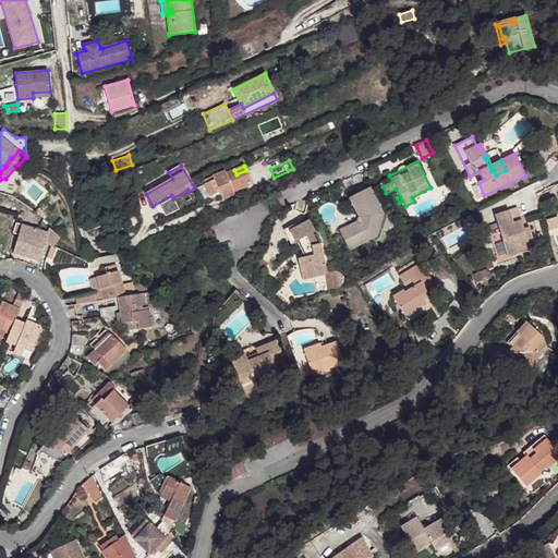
[(215,181),(220,193),(222,198),(234,194),(233,191),(252,183),(246,170),(237,174),(234,170),(226,173),(225,171),(213,177),(215,181)]
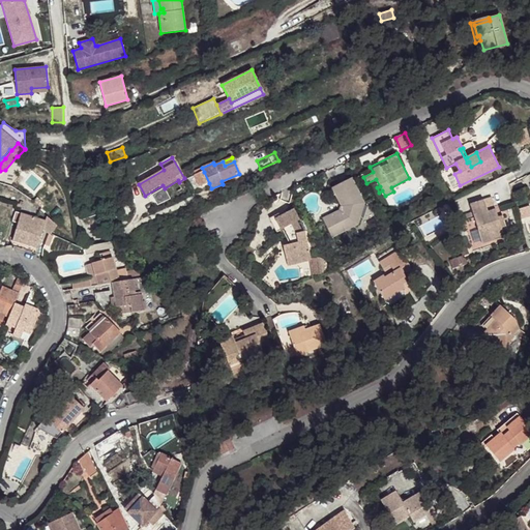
[(204,172),(195,176),(200,187),(209,183),(204,172)]
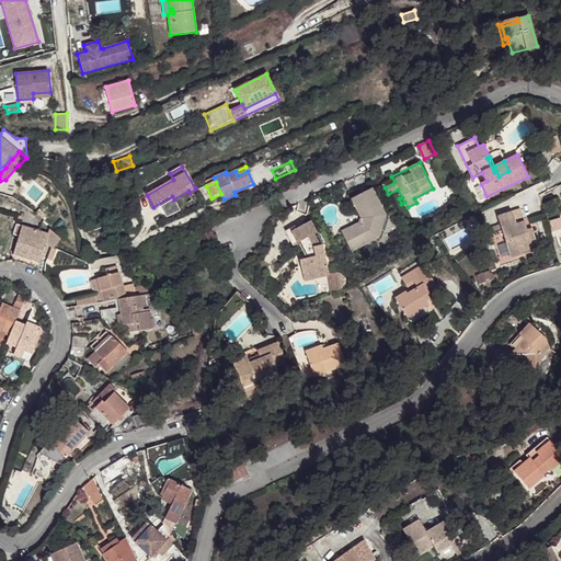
[(361,218),(366,217),(363,226),(343,236),(352,251),(378,237),(386,215),(371,187),(351,198),(361,218)]
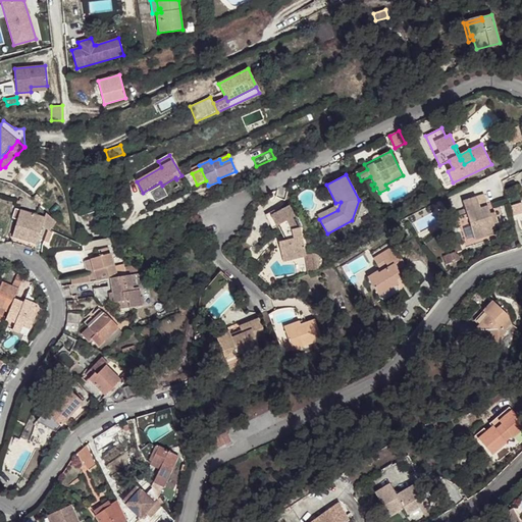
[(15,190),(3,186),(0,197),(11,200),(15,190)]
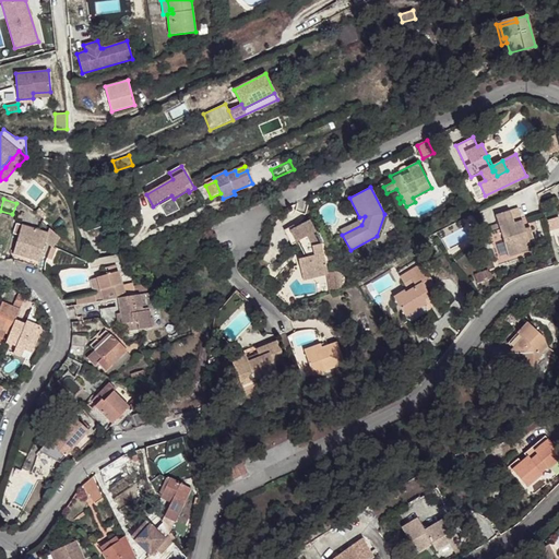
[(498,224),(487,227),(489,234),(500,230),(509,257),(536,248),(530,227),(525,229),(519,207),(496,215),(498,224)]
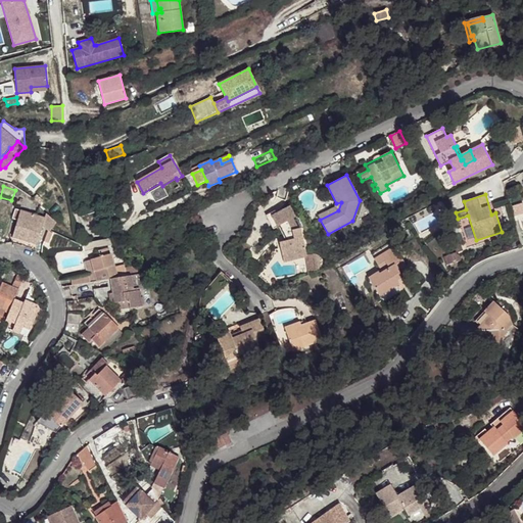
[(341,202),(336,203),(334,207),(318,216),(320,220),(338,210),(341,202)]
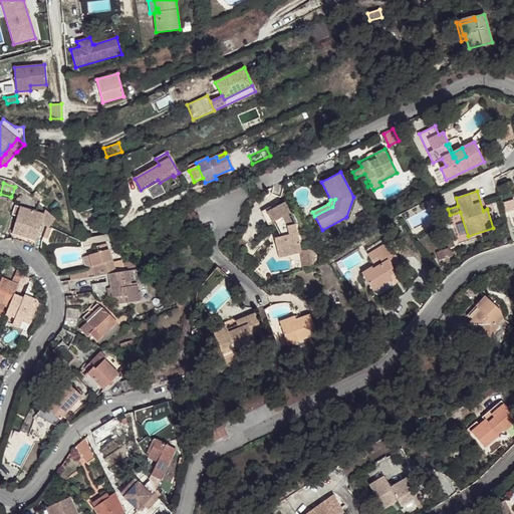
[(285,203),(267,212),(272,222),(274,222),(282,237),(274,239),(276,247),(280,246),(283,256),(301,252),(295,225),(293,225),(287,214),(290,213),(285,203)]
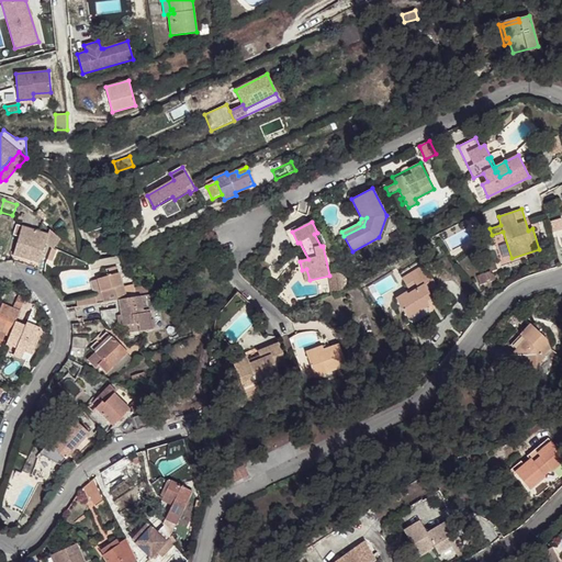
[(22,226),(13,255),(40,262),(45,244),(53,249),(60,239),(49,229),(48,234),(40,232),(41,231),(36,229),(36,231),(22,226)]
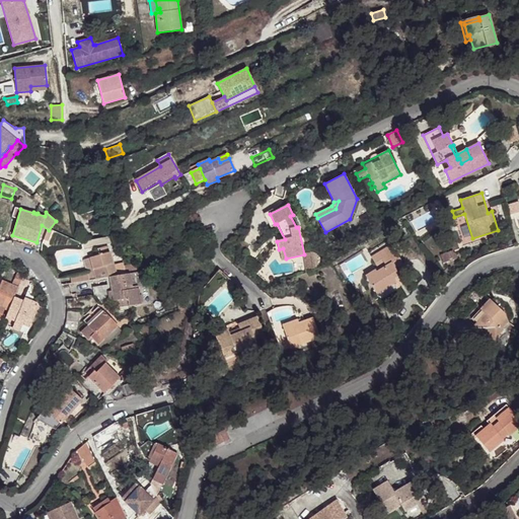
[(275,224),(270,214),(274,212),(273,209),(264,214),(271,226),(275,224)]
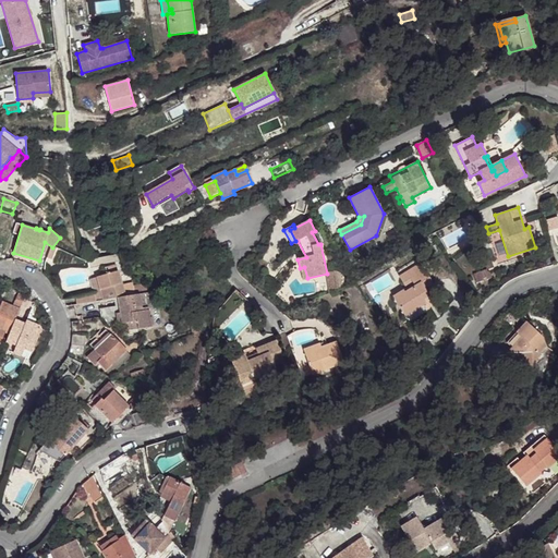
[(412,281),(415,286),(404,292),(403,290),(392,296),(404,316),(425,303),(423,300),(428,295),(425,289),(434,283),(421,263),(399,276),(405,286),(412,281)]
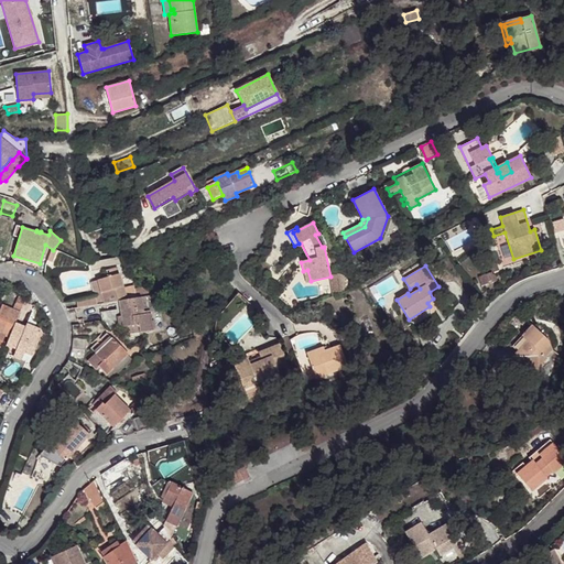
[(108,278),(98,281),(104,304),(119,302),(121,311),(101,312),(102,321),(118,320),(123,318),(123,327),(125,327),(139,325),(140,333),(153,331),(148,301),(151,300),(151,296),(144,288),(134,290),(133,286),(123,290),(117,268),(106,272),(108,278)]
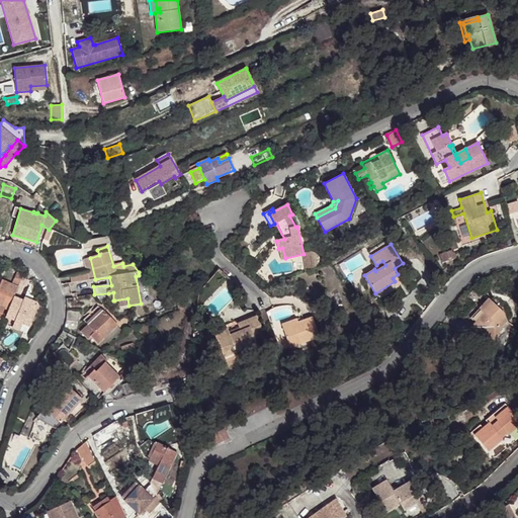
[(452,250),(446,252),(449,260),(457,257),(455,252),(453,253),(452,250)]
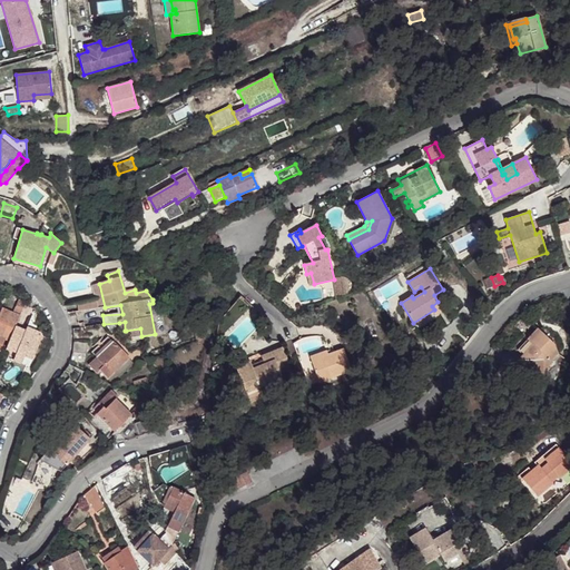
[(343,277),(334,279),(336,298),(343,296),(346,294),(350,290),(351,286),(351,283),(350,281),(347,278),(346,277),(343,277)]
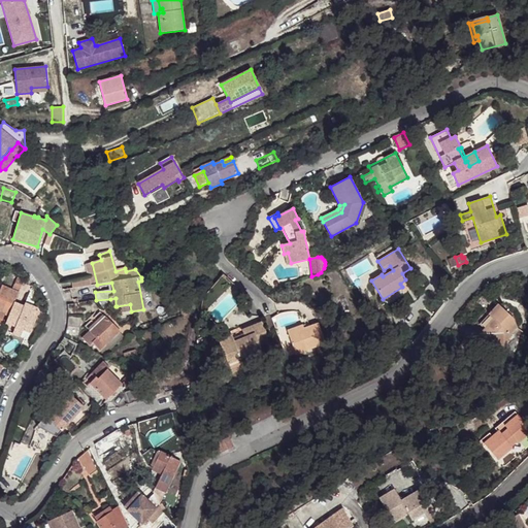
[(455,257),(449,259),(451,267),(458,265),(455,257)]
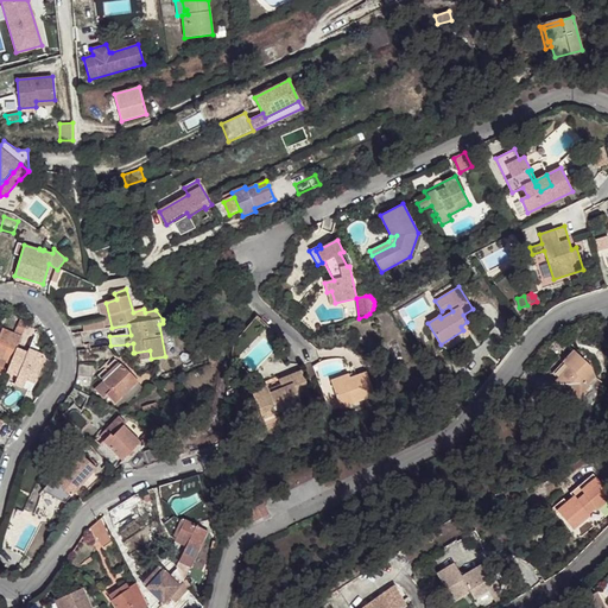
[(112,328),(106,303),(99,305),(102,320),(82,324),(83,333),(112,328)]
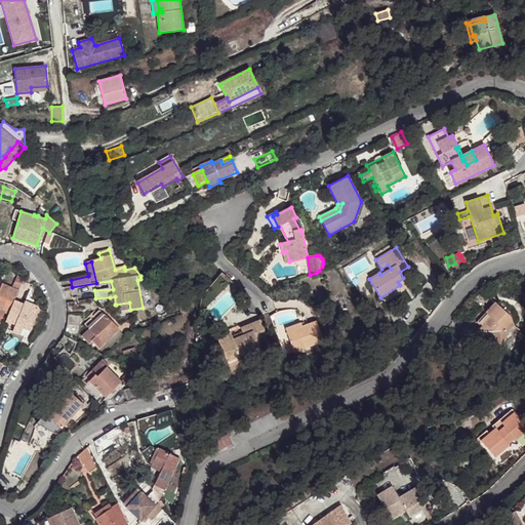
[(13,286),(19,288),(24,278),(17,276),(13,286)]
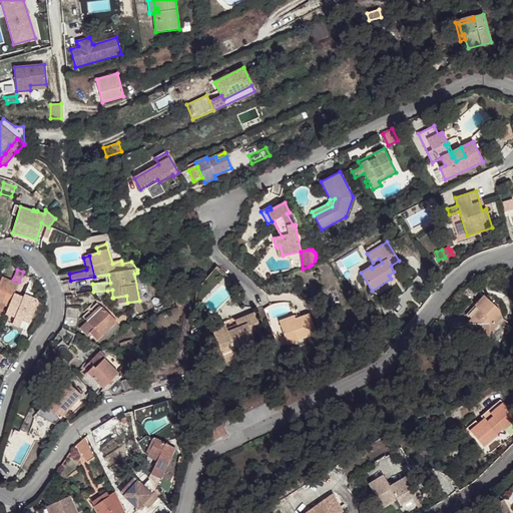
[(14,294),(18,284),(3,278),(0,285),(0,315),(0,316),(4,305),(9,307),(14,294)]
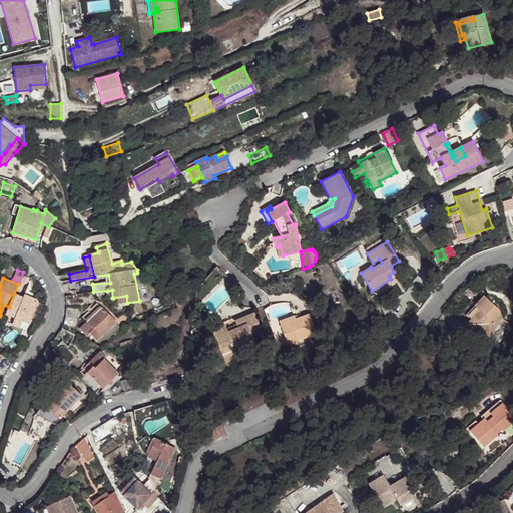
[(23,298),(14,294),(9,307),(6,314),(15,318),(22,321),(30,324),(37,304),(37,301),(35,300),(29,297),(28,300),(23,298)]
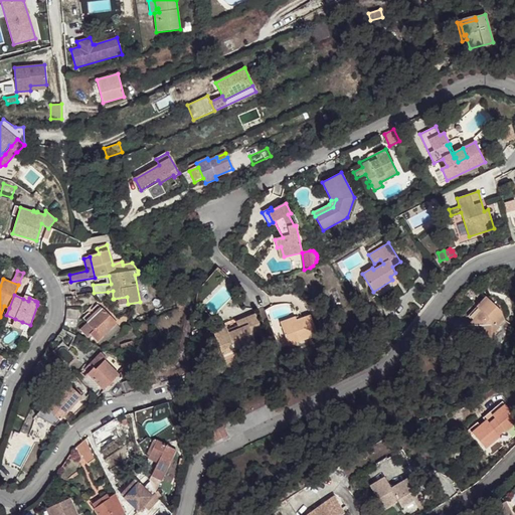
[(483,299),(474,310),(479,314),(464,331),(481,346),(505,318),(483,299)]
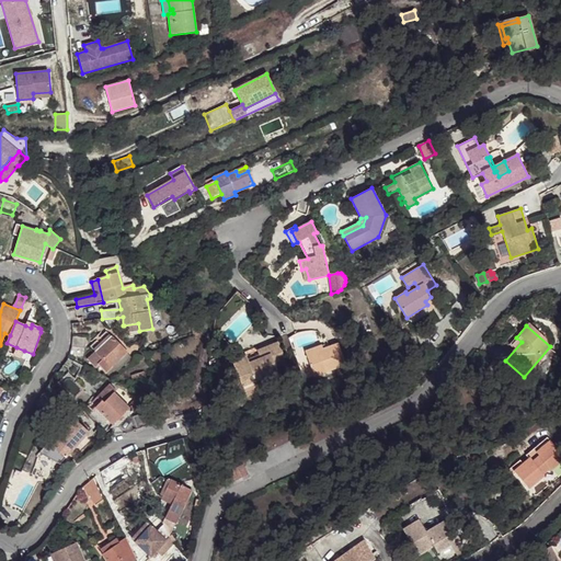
[(105,373),(127,352),(112,335),(88,359),(95,367),(99,364),(105,373)]
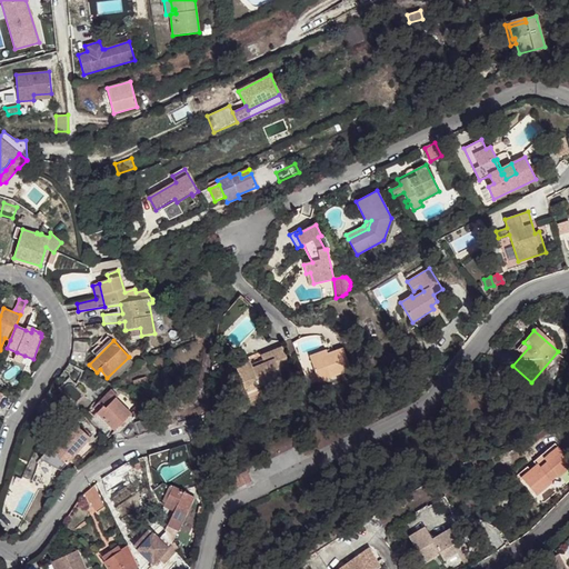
[(72,352),(70,360),(85,362),(86,352),(87,352),(89,342),(73,341),(72,352)]
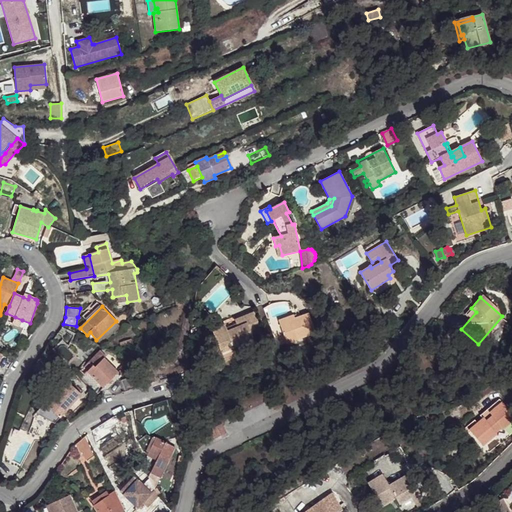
[(224,324),(212,329),(220,349),(232,344),(233,348),(254,339),(252,334),(261,330),(254,312),(235,320),(236,324),(226,328),(224,324)]
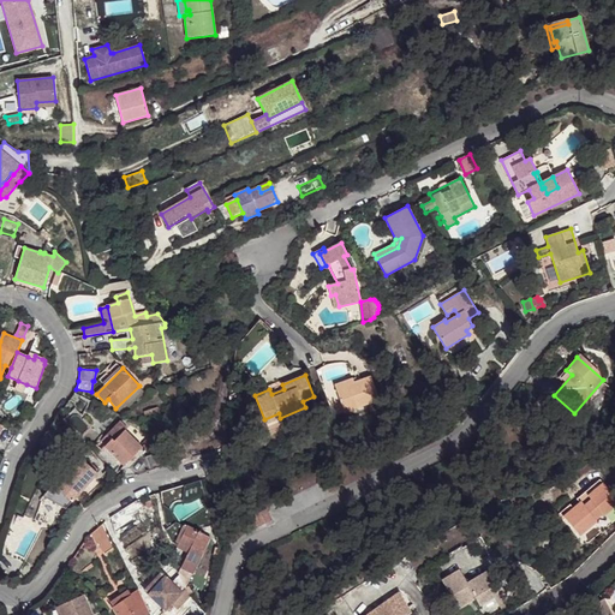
[(371,376),(354,382),(336,389),(345,412),(380,400),(371,376)]
